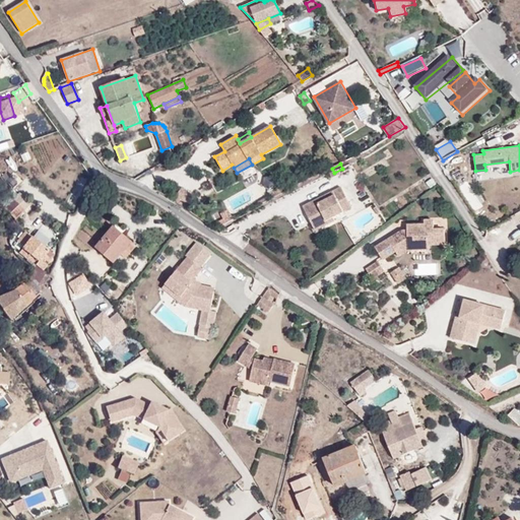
[(344,182),(328,191),(330,195),(321,199),(319,195),(306,202),(319,225),(338,216),(336,212),(354,202),(344,182)]
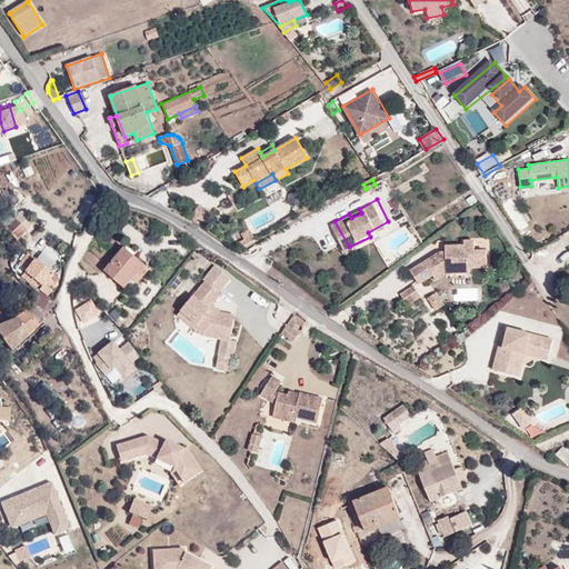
[(297,217),(309,210),(307,205),(293,211),(297,217)]
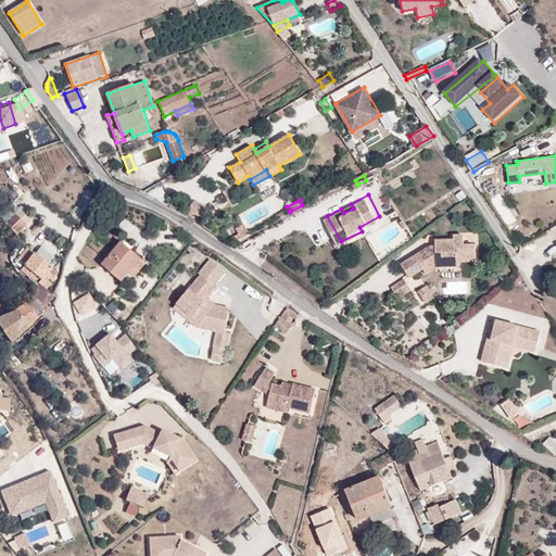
[(353,209),(351,204),(341,209),(343,213),(353,209)]
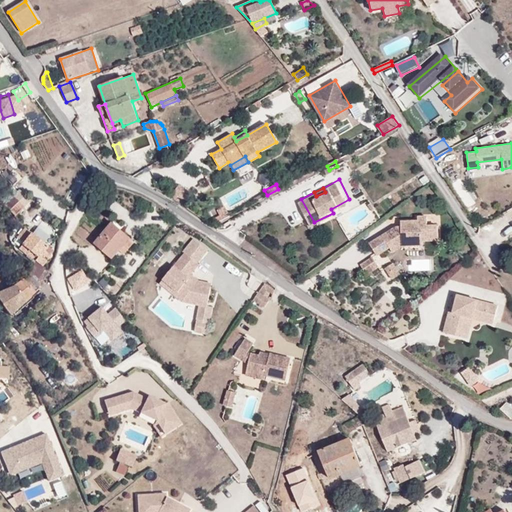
[(4,205),(8,210),(15,216),(23,207),(13,196),(4,205)]
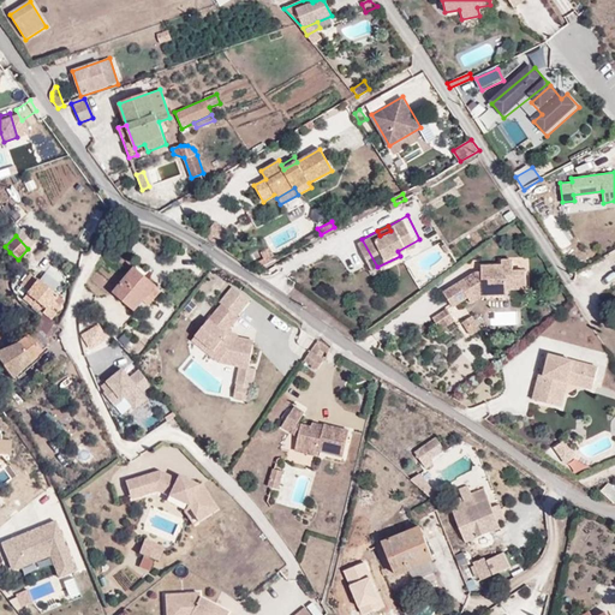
[(488,280),(488,290),(512,288),(512,284),(531,282),(530,264),(518,266),(517,255),(506,255),(506,260),(485,261),(487,267),(481,268),(449,287),(458,302),(473,291),(471,287),(481,280),(488,280)]
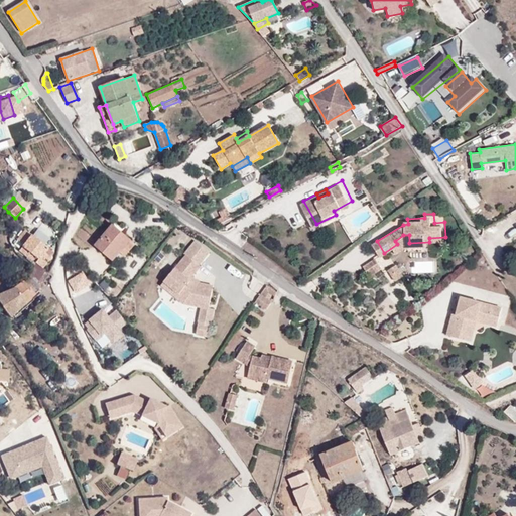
[(116,223),(114,225),(120,231),(122,228),(116,223)]
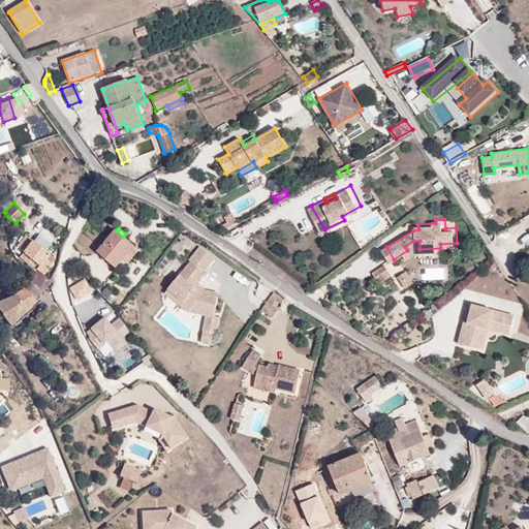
[(116,229),(97,251),(116,268),(134,246),(123,237),(117,230),(116,229)]
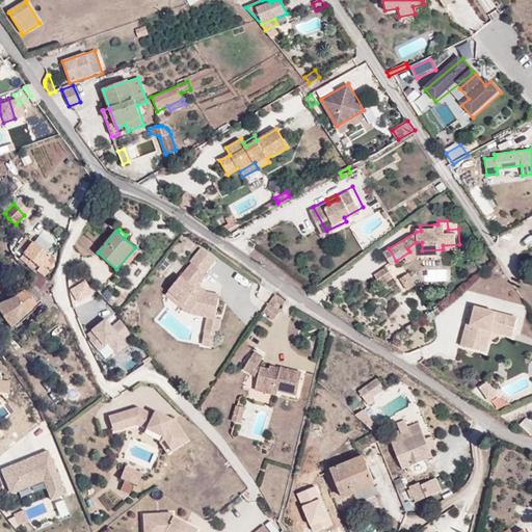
[(36,271),(37,272),(44,277),(52,267),(46,262),(49,257),(25,237),(18,247),(24,253),(22,255),(38,268),(36,271)]
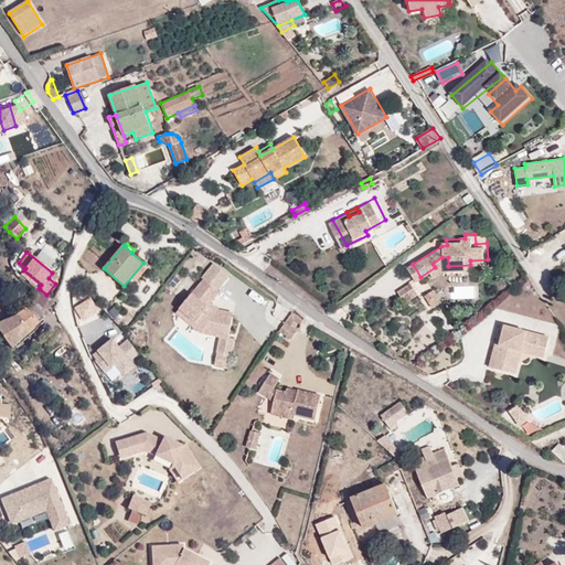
[(438,273),(448,266),(448,257),(441,257),(433,264),(435,267),(438,273)]
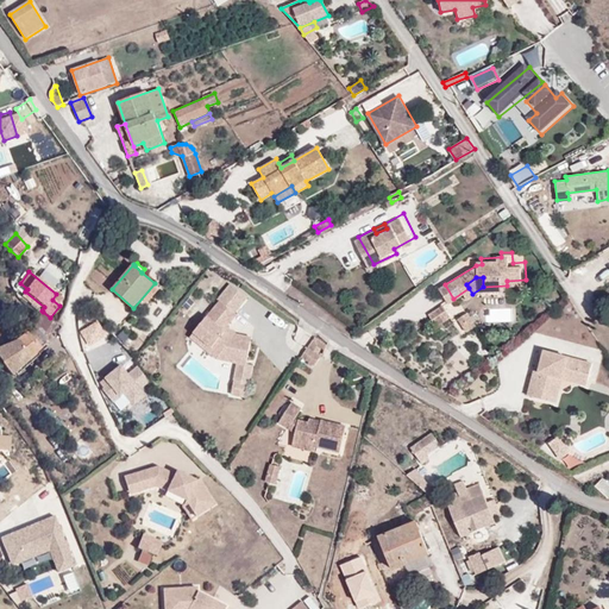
[(155,283),(133,308),(138,312),(158,287),(155,283)]
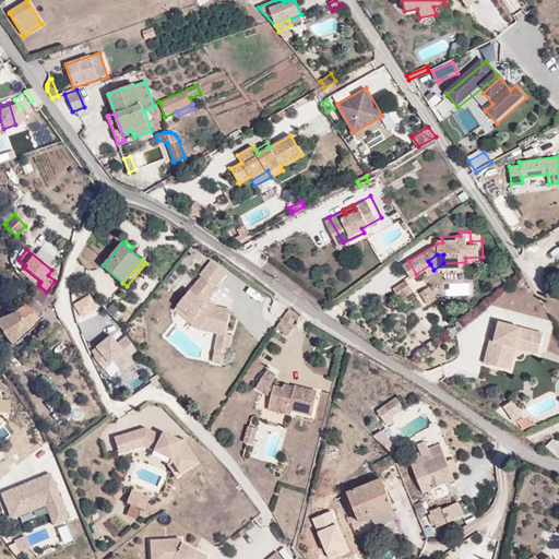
[(202,280),(177,307),(201,328),(207,329),(206,333),(217,335),(218,330),(226,331),(229,317),(222,316),(222,311),(216,309),(214,312),(206,307),(210,304),(207,301),(216,290),(215,289),(226,276),(212,263),(200,277),(202,280)]
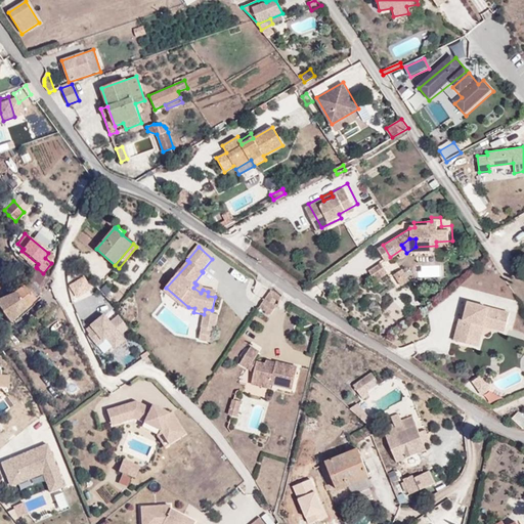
[(115,265),(96,249),(90,257),(108,273),(115,265)]
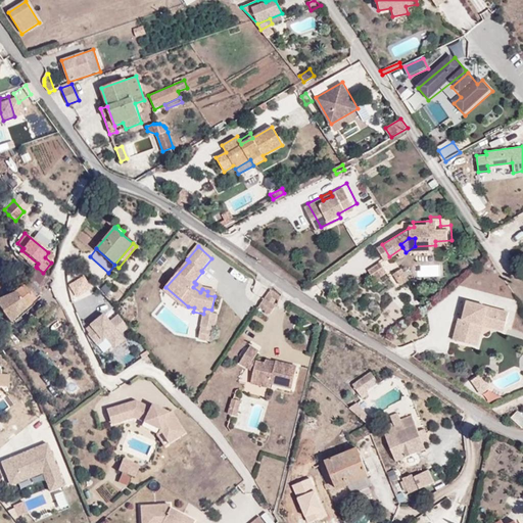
[(18,254),(36,267),(38,264),(21,250),(18,254)]
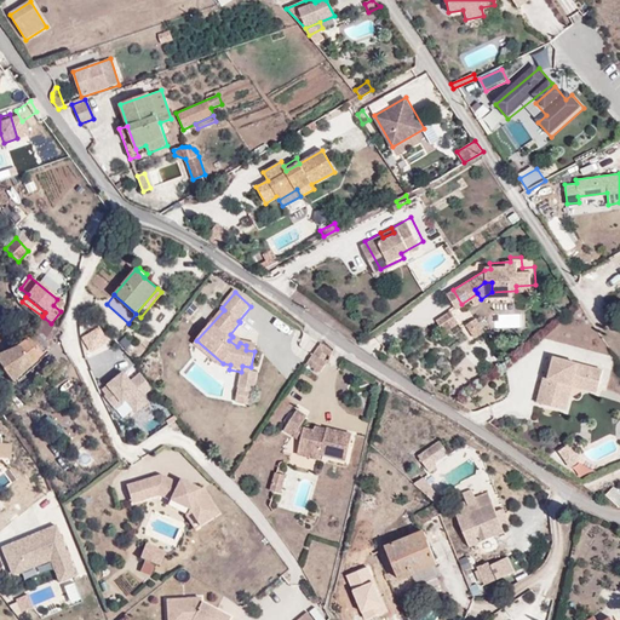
[(448,327),(463,317),(455,305),(441,315),(448,327)]
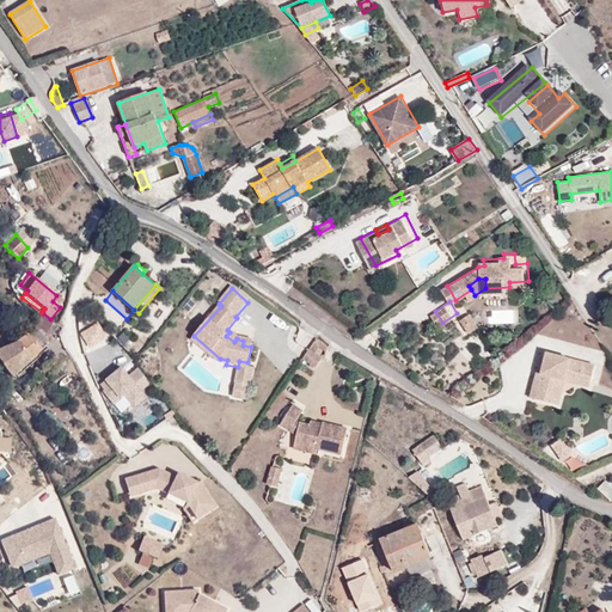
[(475,310),(469,313),(472,320),(478,316),(475,310)]
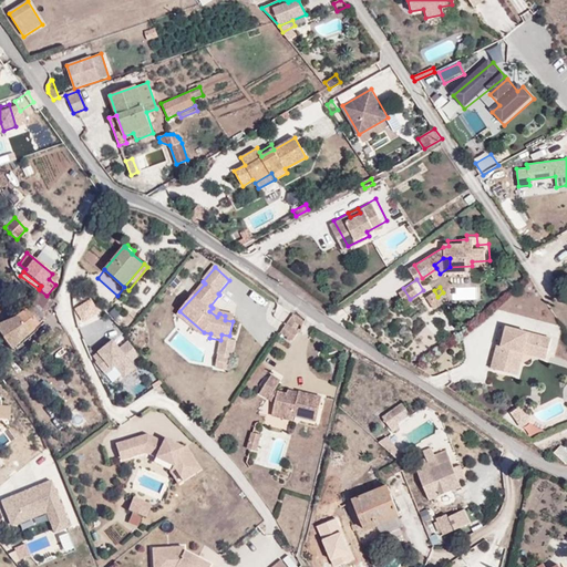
[(40,290),(31,301),(35,305),(42,310),(49,298),(47,296),(40,290)]
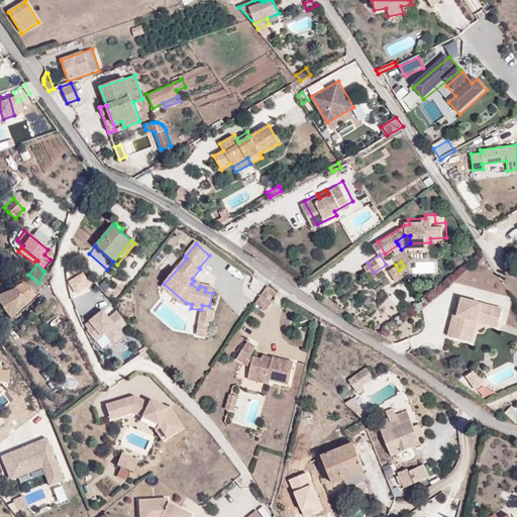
[(399,271),(396,265),(393,267),(400,278),(408,273),(404,267),(399,271)]
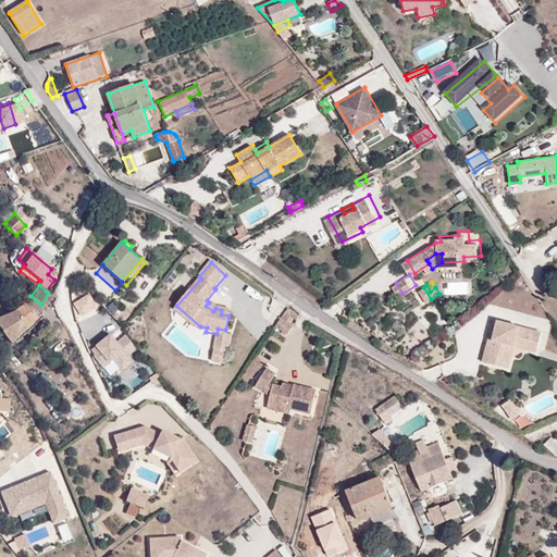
[(28,306),(37,317),(44,310),(35,299),(28,306)]
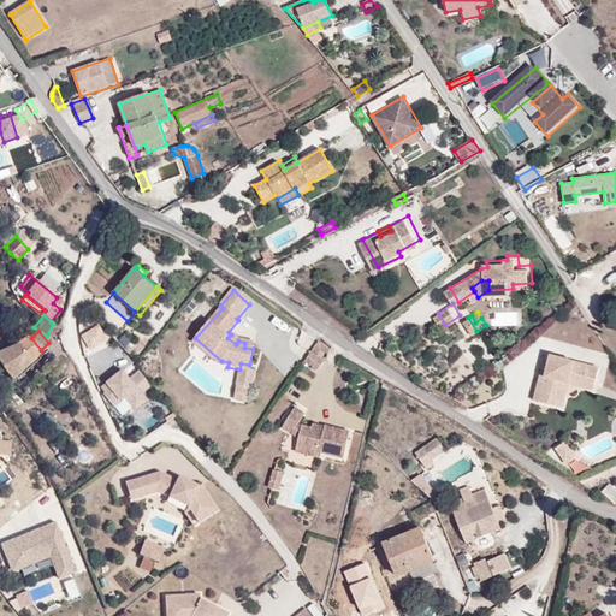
[(0,363),(11,379),(41,350),(31,338),(28,335),(17,344),(0,351),(0,363)]
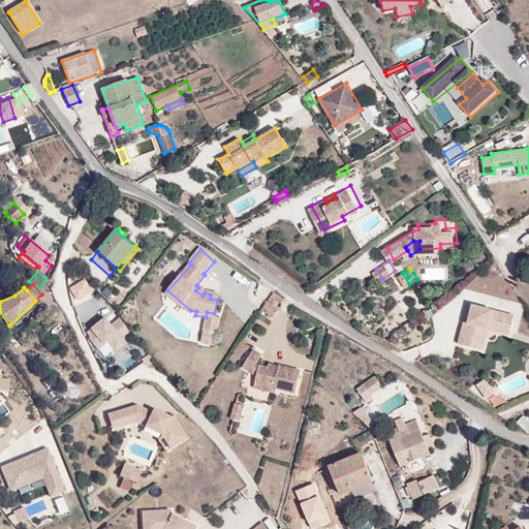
[(205,292),(198,287),(195,290),(203,296),(205,292)]
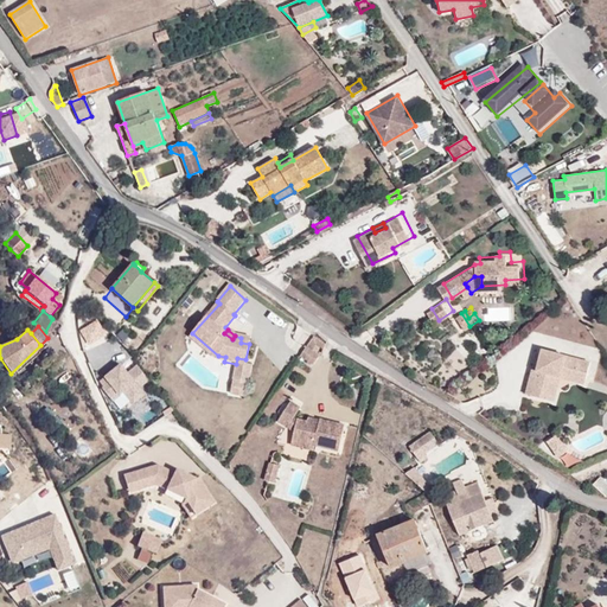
[(103,337),(98,332),(94,336),(91,334),(84,342),(90,349),(103,337)]
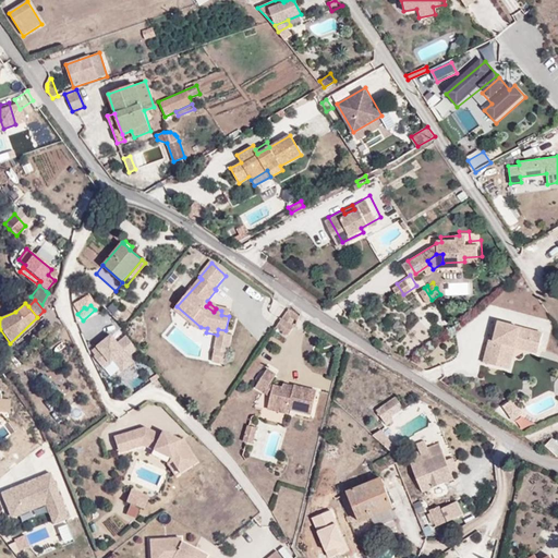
[(201,327),(177,306),(174,310),(198,330),(206,332),(207,328),(201,327)]
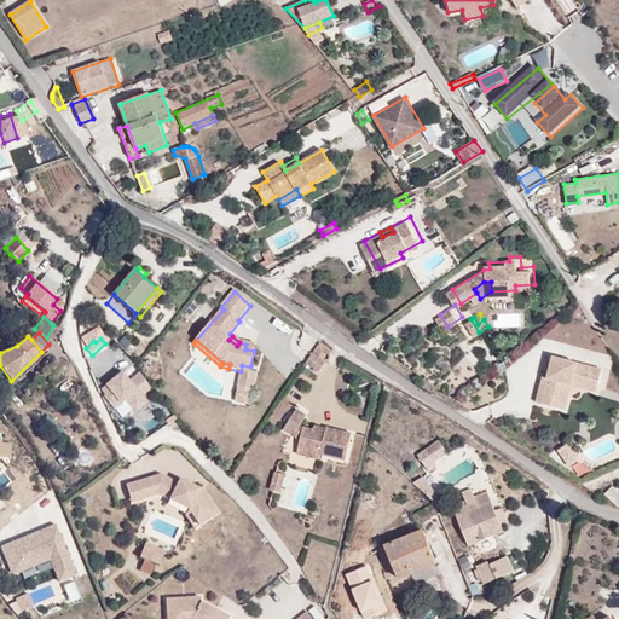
[(331,350),(318,342),(312,353),(317,357),(320,350),(329,354),(331,350)]
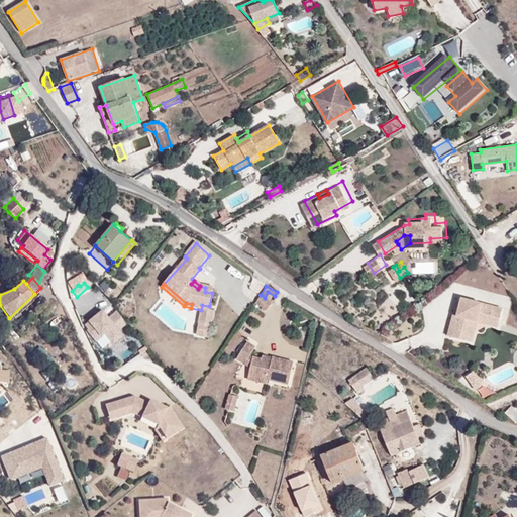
[(84,316),(99,309),(91,292),(76,300),(84,316)]
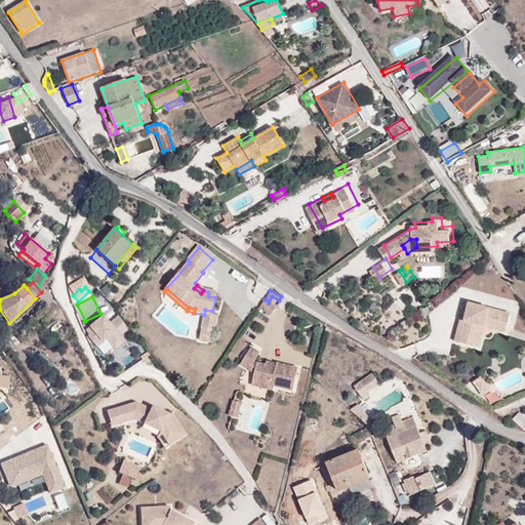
[(37,301),(35,298),(9,323),(11,326),(37,301)]
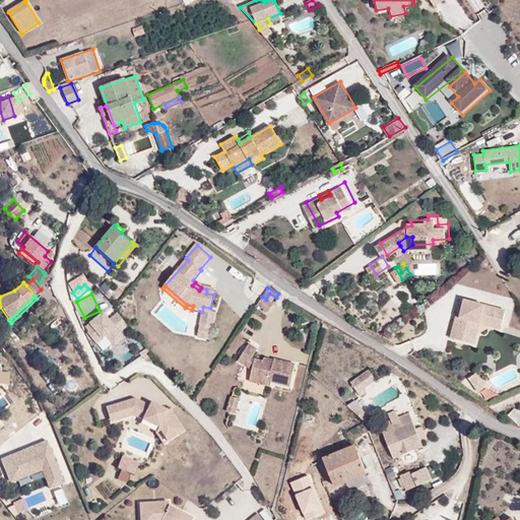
[(262,297),(256,305),(268,313),(273,304),(266,300),(262,297)]
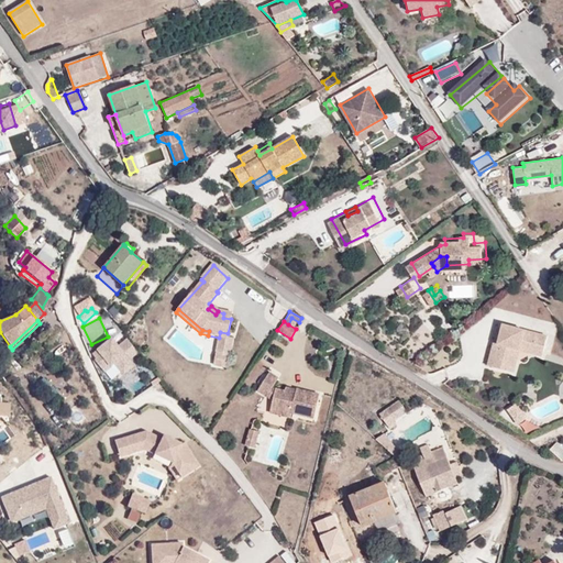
[(519,344),(542,350),(547,334),(503,323),(501,327),(498,337),(497,342),(494,341),(487,364),(505,370),(510,345),(518,348),(519,344)]
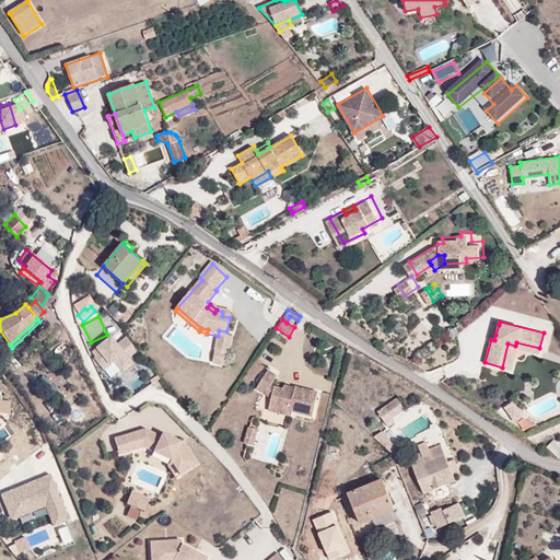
[(133,359),(141,353),(129,338),(118,347),(114,341),(94,357),(113,381),(121,375),(128,385),(144,373),(133,359)]
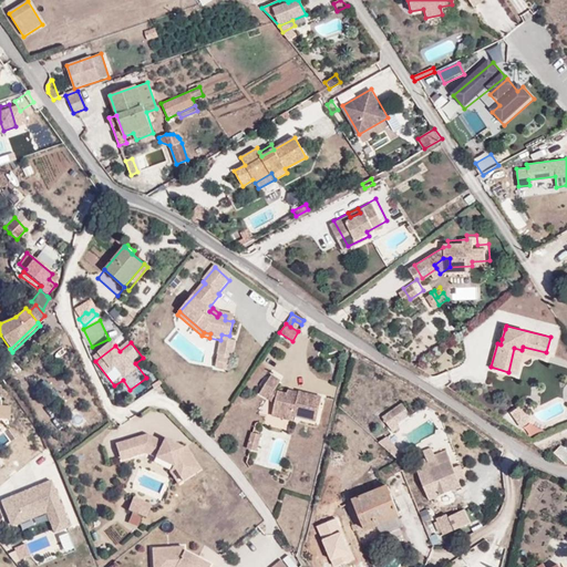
[(545,357),(546,352),(523,347),(522,350),(545,357)]
